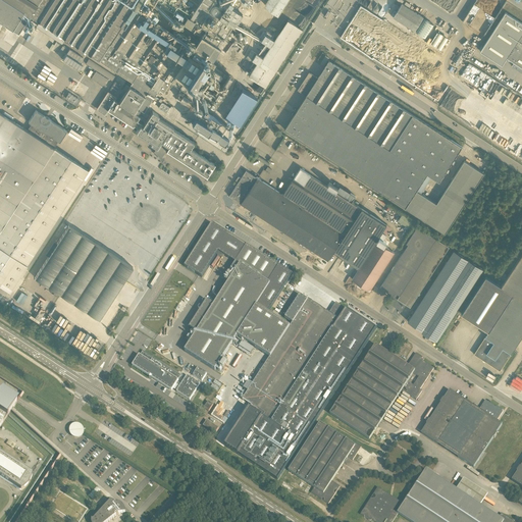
[(24,12),(33,17),(43,0),(0,0),(22,15),(24,12)]
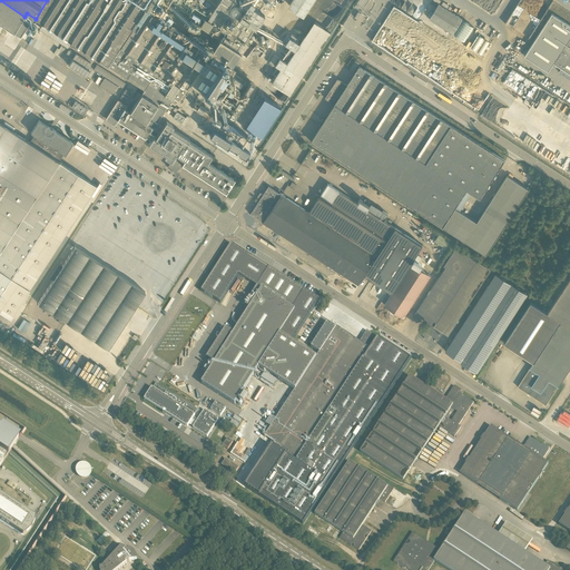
[(210,52),(153,15),(141,8),(129,0),(47,0),(36,19),(42,23),(40,27),(46,29),(43,31),(53,38),(55,36),(68,45),(70,42),(109,67),(120,50),(186,90),(206,59),(210,52)]
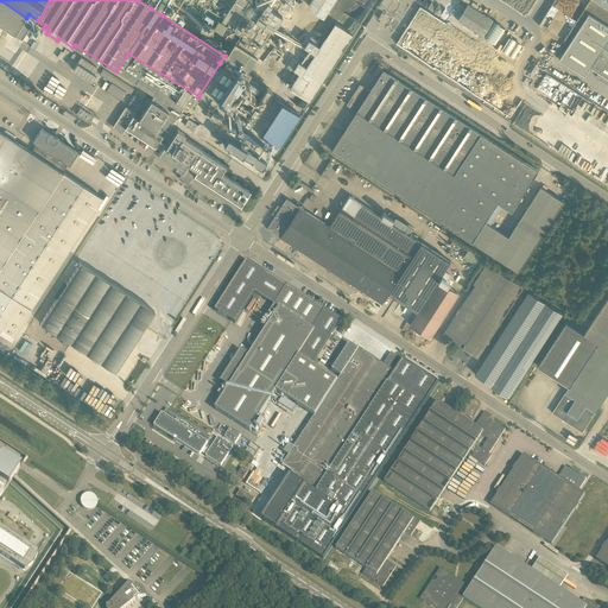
[(156,0),(151,8),(163,16),(172,0),(181,0),(185,2),(187,0),(156,0)]
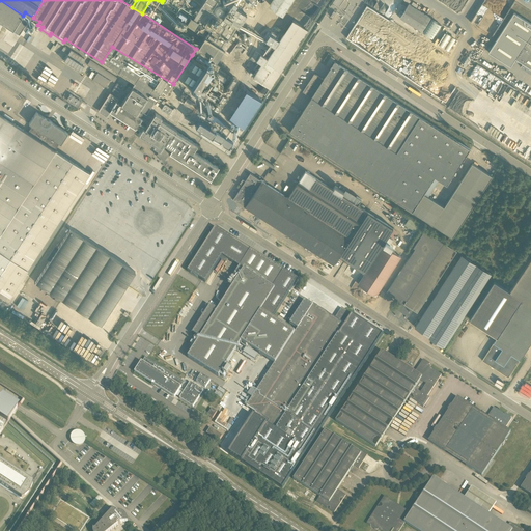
[(221,16),(210,8),(195,0),(163,0),(162,2),(176,12),(179,7),(190,15),(198,20),(212,29),(207,36),(222,47),(224,48),(226,50),(228,47),(231,43),(227,39),(245,11),(230,1),(221,16)]
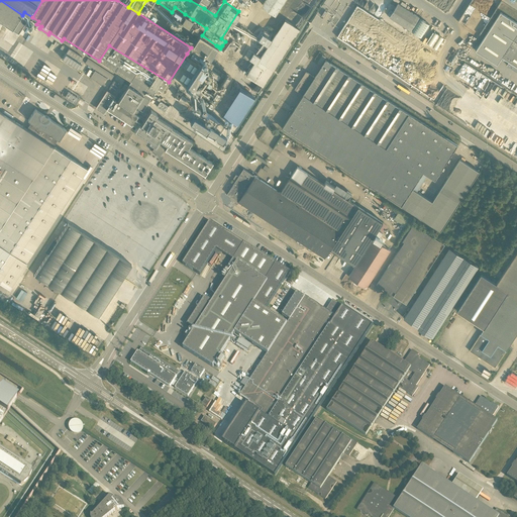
[(190,0),(204,8),(210,0),(215,4),(217,0),(190,0)]
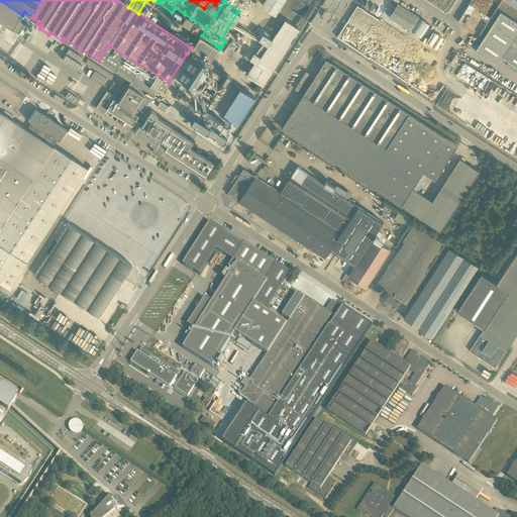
[(223,0),(223,1),(224,1),(238,11),(241,6),(243,7),(247,0),(246,0),(223,0)]
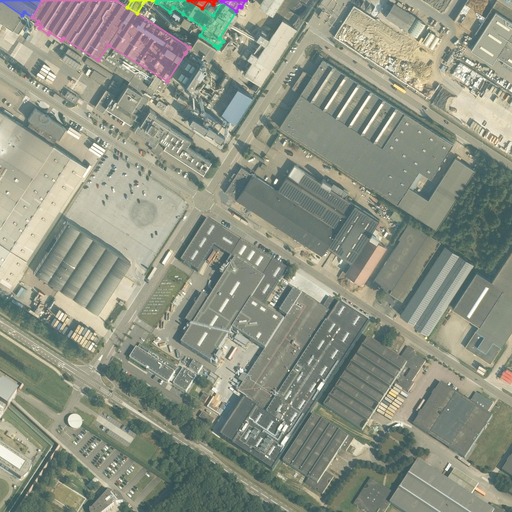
[(262,0),(259,5),(273,15),(282,0),(262,0)]
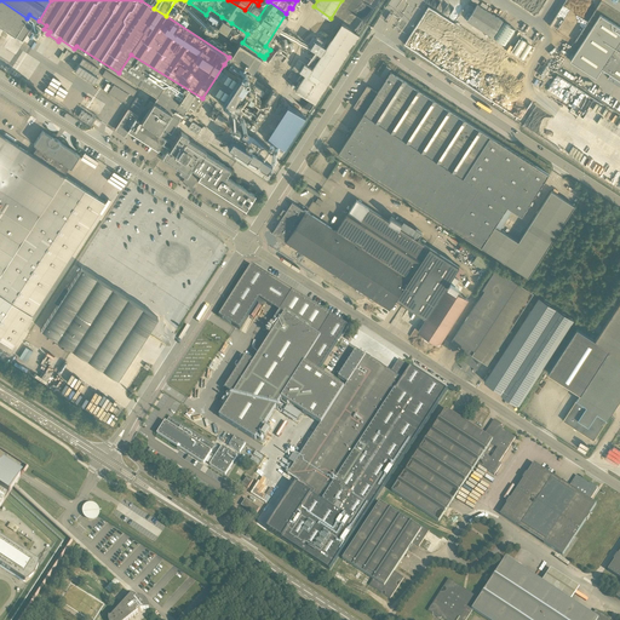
[(468,21),(493,36),(503,21),(477,4),(468,21)]
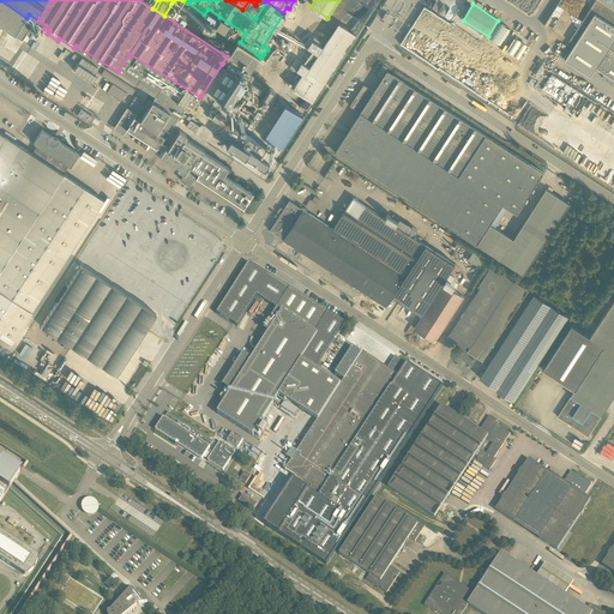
[(613,28),(595,16),(565,60),(590,77),(596,68),(605,73),(602,77),(613,85),(613,28)]
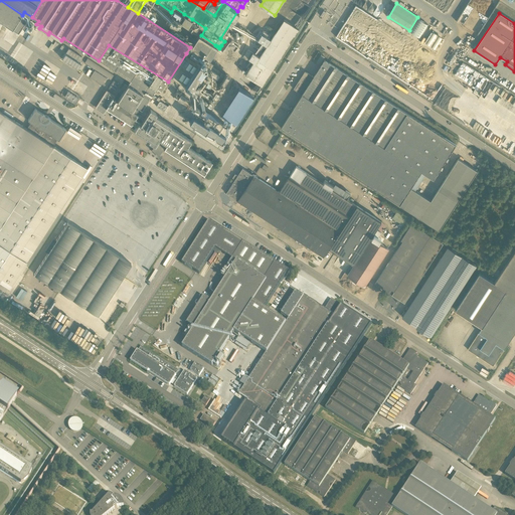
[(418,18),(410,31),(420,37),(428,24),(418,18)]
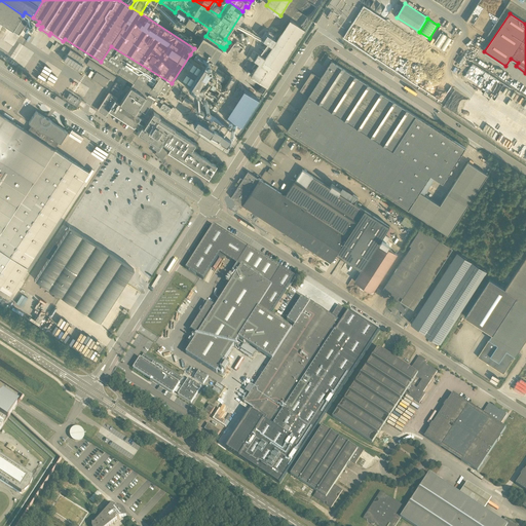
[(259,64),(251,76),(261,83),(265,85),(268,87),(305,31),(290,21),(265,59),(259,54),(255,61),(259,64)]
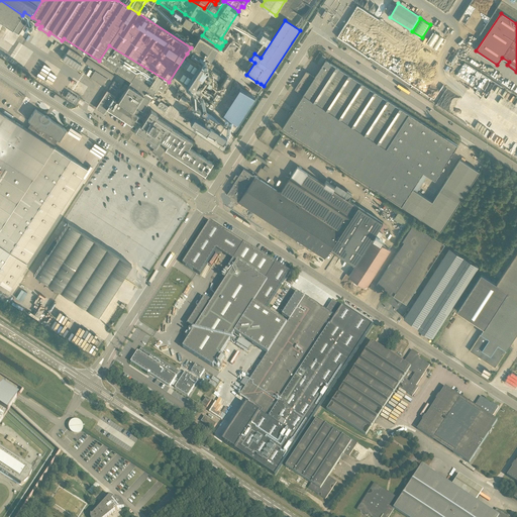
[(198,34),(201,29),(193,24),(190,29),(198,34)]
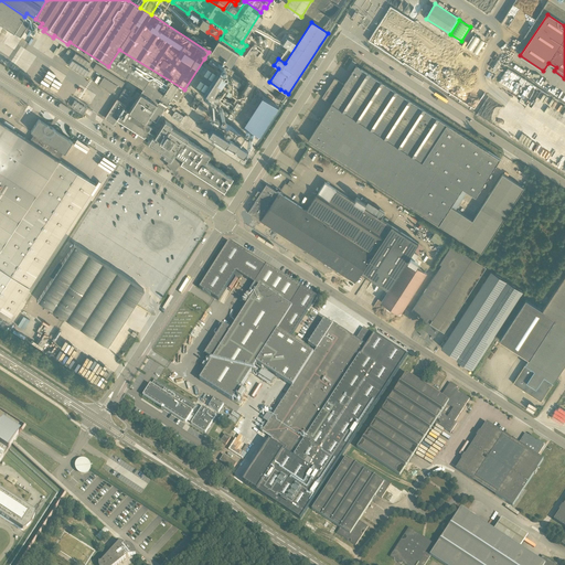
[(374,31),(369,40),(385,51),(391,41),(374,31)]
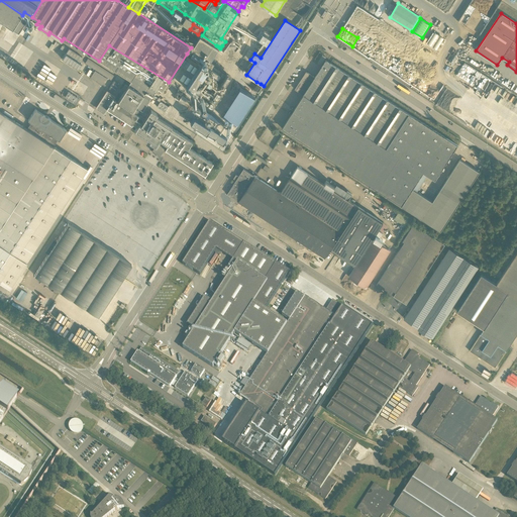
[(434,32),(434,33),(433,32),(426,42),(431,45),(437,35),(438,34),(434,32)]
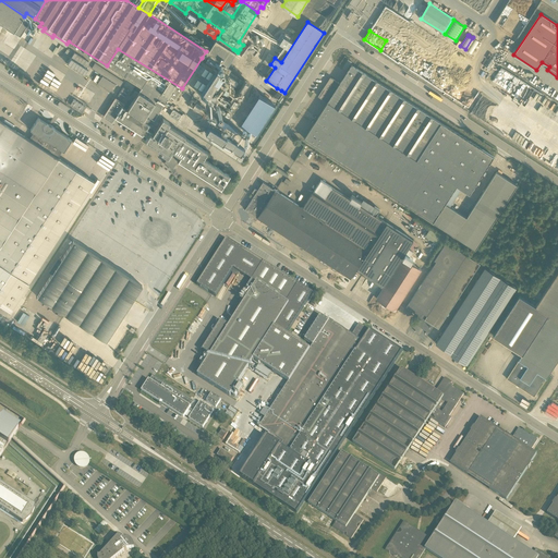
[(284,36),(280,43),(289,49),(293,43),(284,36)]
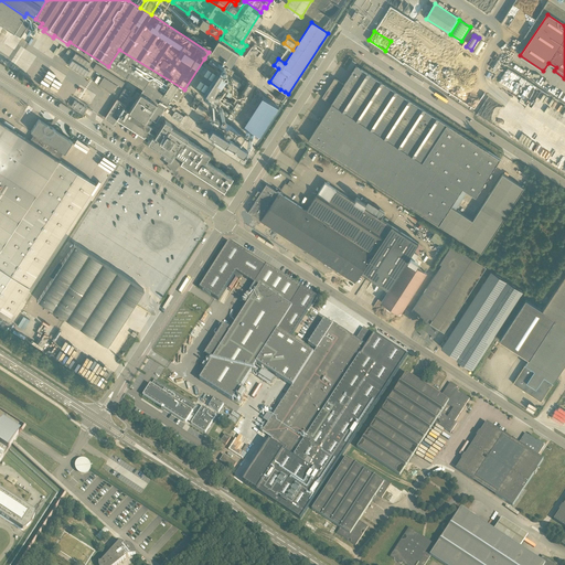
[(484,42),(478,39),(471,50),(477,54),(484,42)]
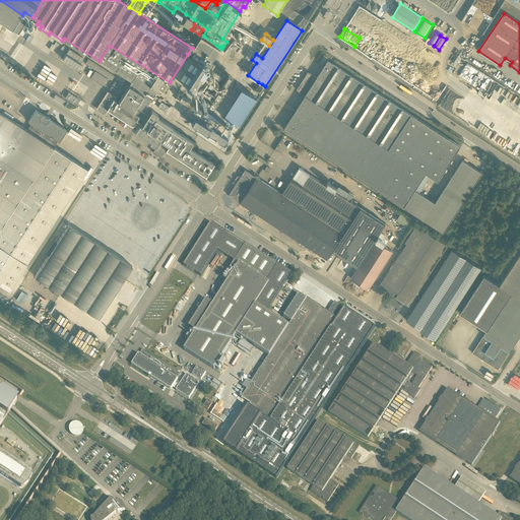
[(133,125),(137,128),(141,122),(139,121),(138,120),(137,120),(139,116),(133,112),(134,112),(136,108),(139,109),(143,112),(158,88),(164,91),(170,82),(110,46),(100,61),(131,82),(129,85),(126,84),(123,88),(126,90),(118,103),(115,100),(114,100),(107,110),(108,110),(133,126),(133,125)]
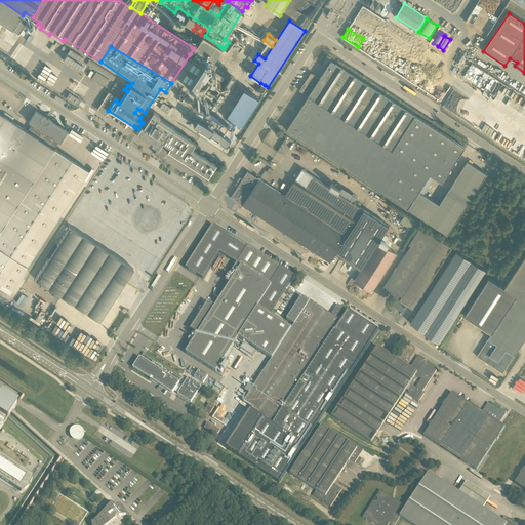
[(83,57),(70,49),(63,62),(79,71),(82,66),(80,64),(83,57)]
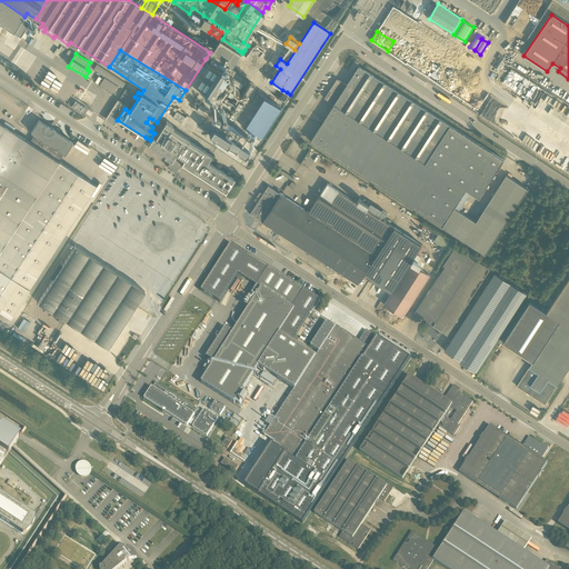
[(216,66),(206,59),(186,90),(201,101),(206,95),(218,101),(219,99),(228,105),(231,99),(231,100),(236,95),(235,93),(238,89),(229,83),(233,77),(231,76),(233,71),(235,70),(228,66),(227,65),(223,70),(220,68),(216,66)]
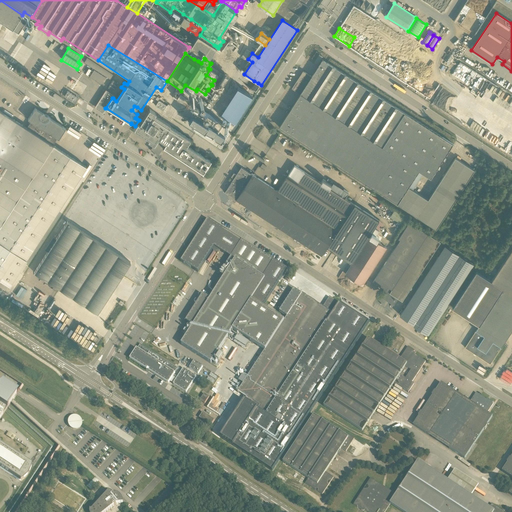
[(405,113),(327,63),(323,60),(312,77),(303,71),(292,89),(301,94),(383,147),(405,113)]
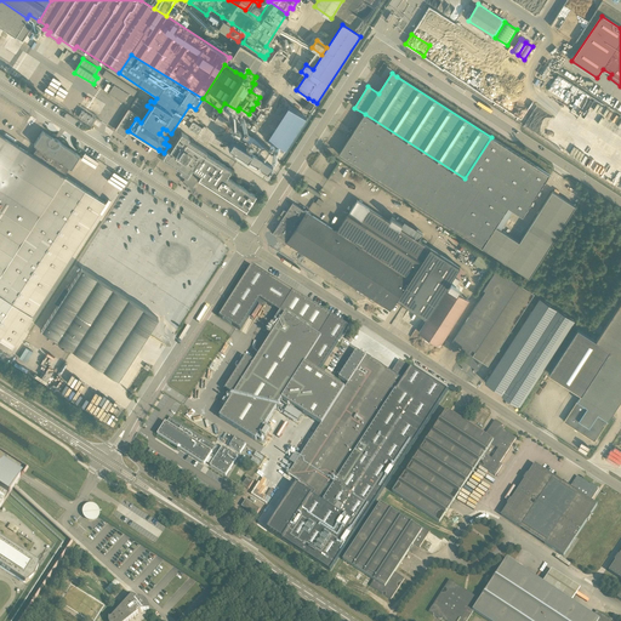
[(536,115),(533,121),(620,180),(620,123),(558,81),(539,112),(536,110),(534,114),(536,115)]
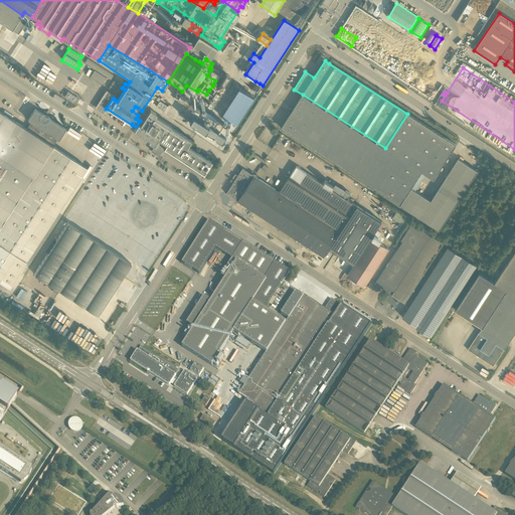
[(186,97),(181,93),(177,91),(174,96),(183,102),(186,97)]
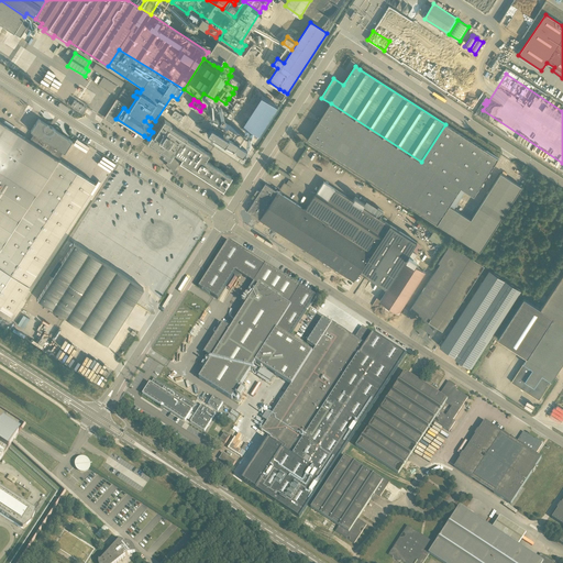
[(81,113),(86,108),(75,100),(70,106),(81,113)]
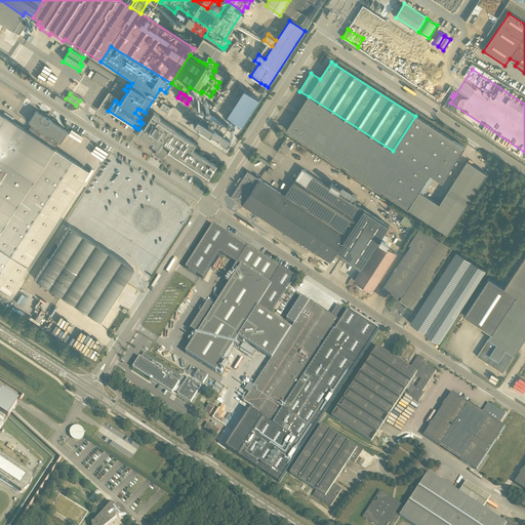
[(105,113),(114,98),(109,95),(99,110),(105,113)]
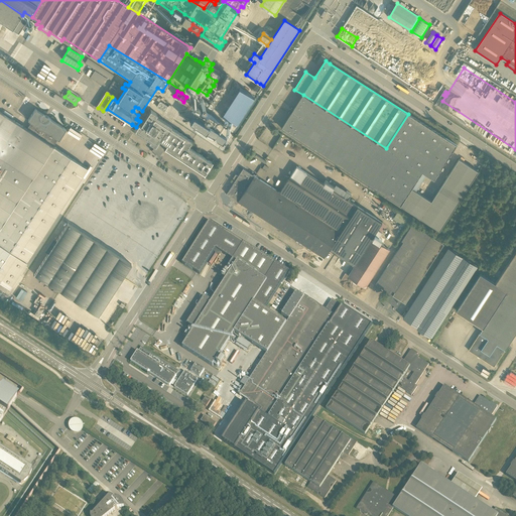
[(400,157),(386,148),(303,95),(293,111),(291,110),(290,111),(291,112),(281,128),(379,190),(400,157)]
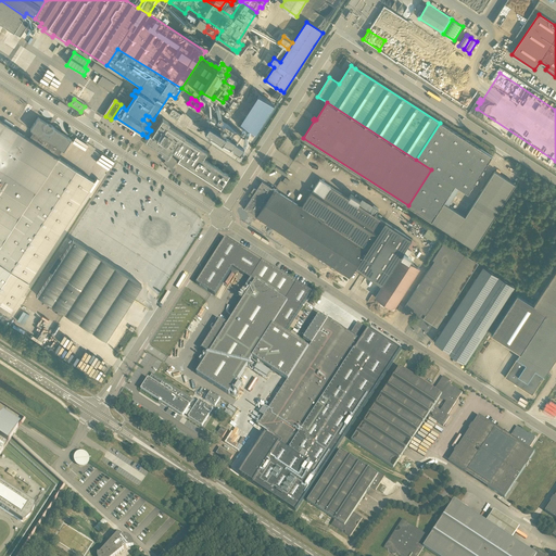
[(220,104),(216,111),(220,114),(226,113),(228,110),(220,104)]
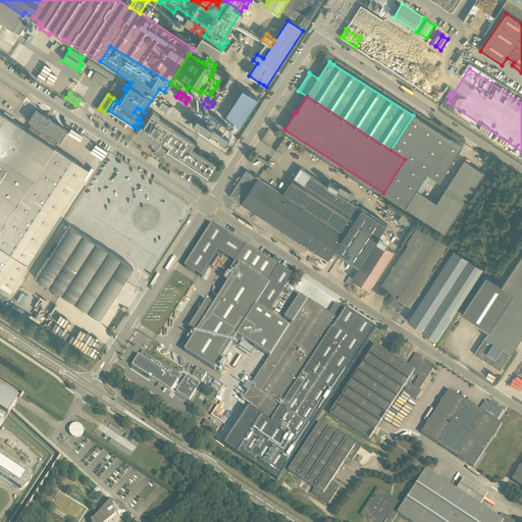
[(220,125),(223,121),(206,109),(203,113),(220,125)]
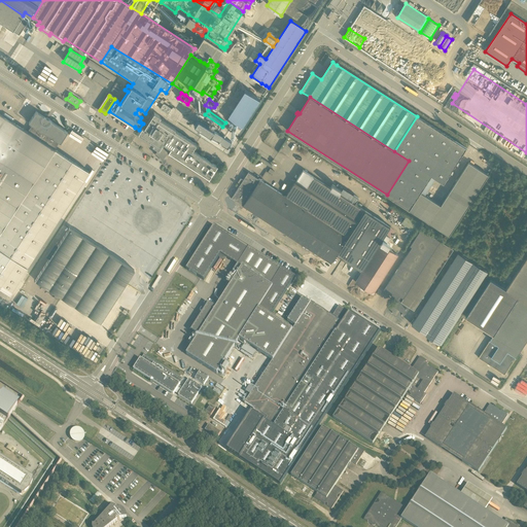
[(0,286),(9,293),(89,172),(55,149),(59,142),(60,143),(68,132),(36,111),(29,123),(32,125),(29,130),(29,131),(28,132),(0,113),(0,286)]
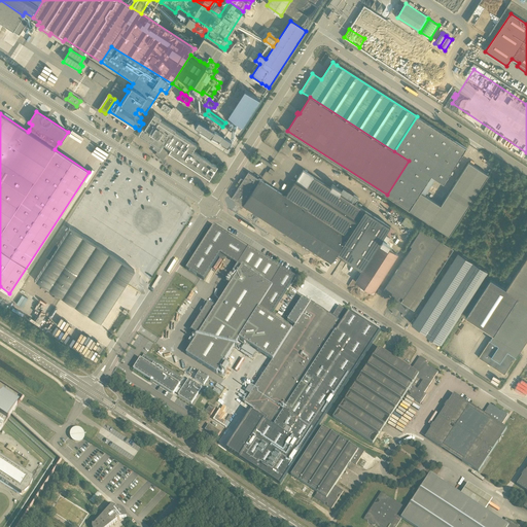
[(145,126),(143,124),(139,130),(137,133),(152,143),(151,145),(157,149),(159,150),(162,152),(161,153),(164,154),(164,155),(166,152),(167,150),(168,151),(208,178),(211,173),(213,174),(215,171),(213,170),(216,165),(192,149),(196,143),(175,130),(175,129),(160,118),(161,116),(153,112),(148,120),(146,124),(145,126)]
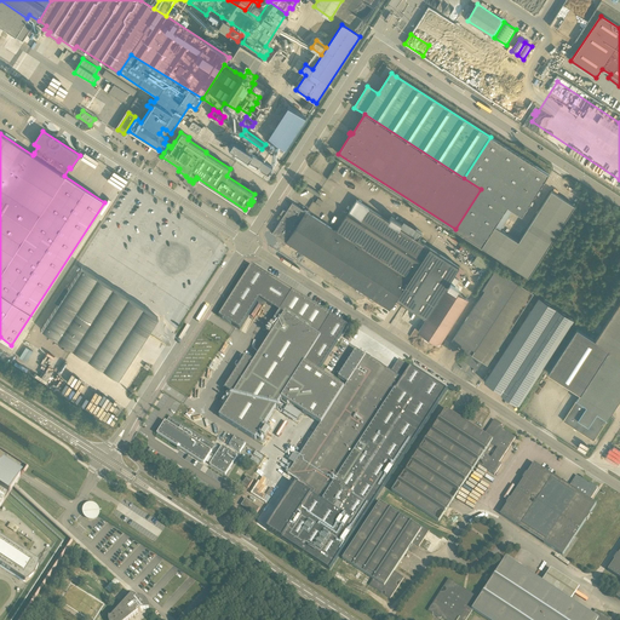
[(549,174),(507,148),(491,137),(464,178),(481,189),(455,229),(497,256),(503,260),(529,277),(575,206),(552,191),(518,242),(516,240),(500,230),(512,211),(522,217),(549,174)]
